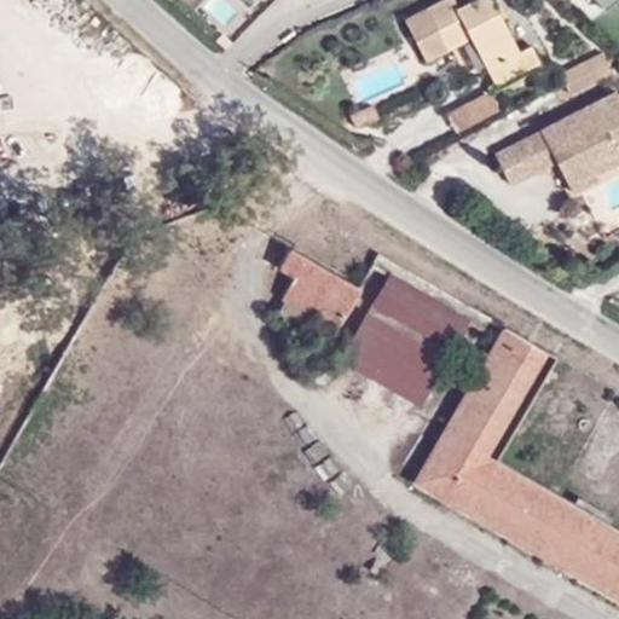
[(472,75),(485,68),(519,50),(492,0),(470,0),(458,7),(455,0),(439,0),(404,19),(426,59),(455,44),(472,75)]
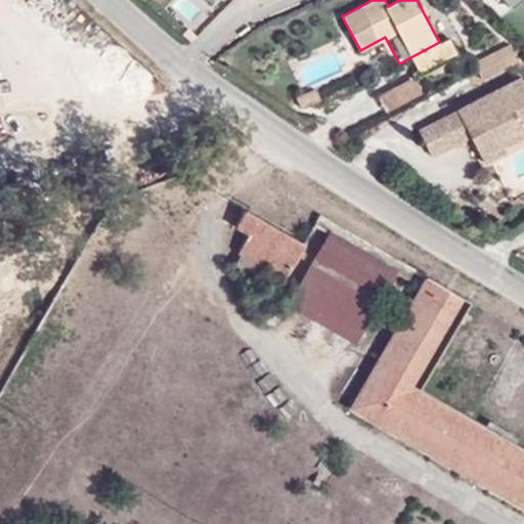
[(523,0),(500,0),(510,10),(521,0),(523,0)]
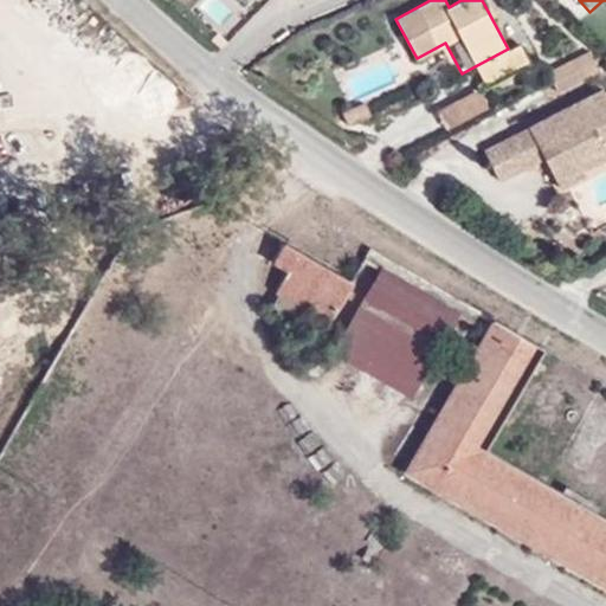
[(529,60),(520,43),(508,49),(475,66),(484,84),(529,60)]
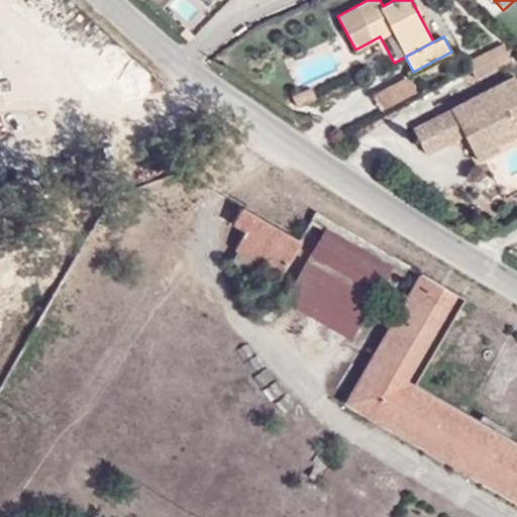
[(477,78),(512,59),(504,42),(468,61),(477,78)]
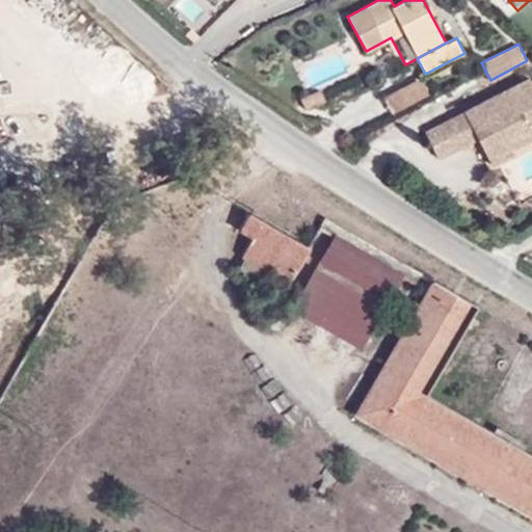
[(531,76),(531,74),(425,132),(440,159),(477,138),(491,164),(531,142),(531,76)]
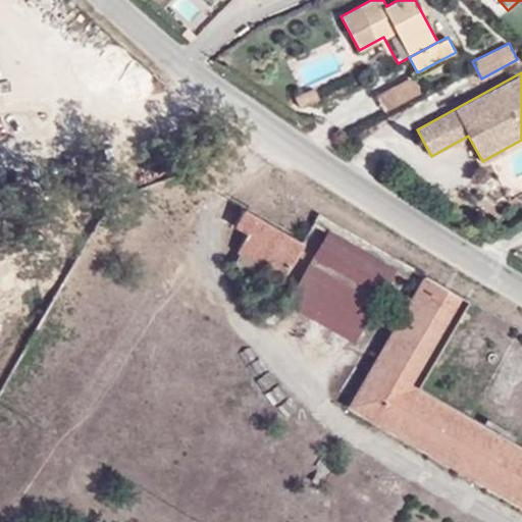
[(411,79),(379,98),(388,113),(420,94),(411,79)]
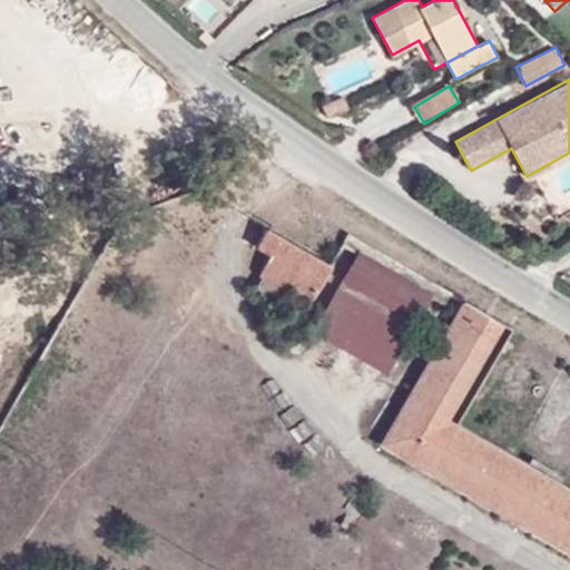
[(261,273),(311,302),(333,264),(268,226),(257,245),(271,253),(261,273)]
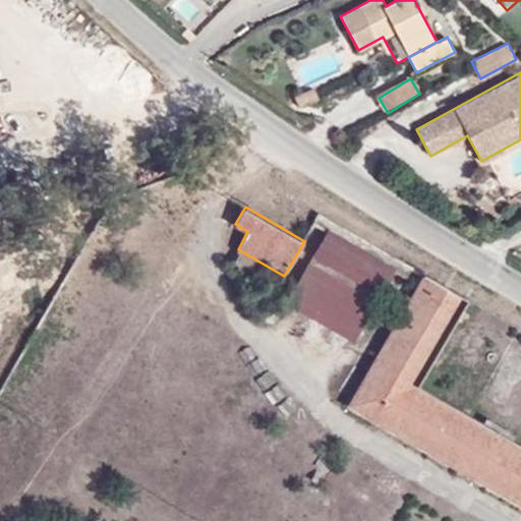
[(314,255),(380,293),(395,267),(330,229),(314,255)]
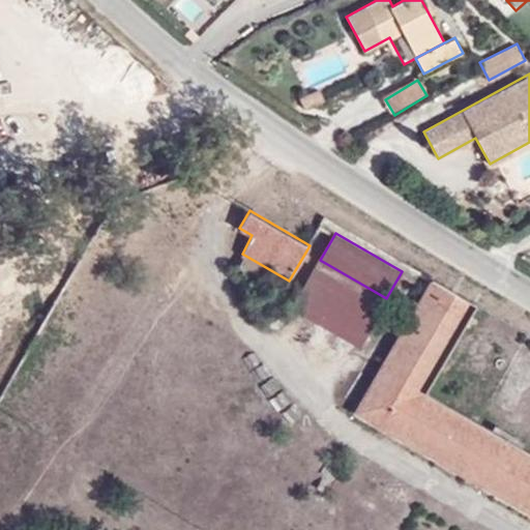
[(290,312),(356,351),(382,306),(315,268),(290,312)]
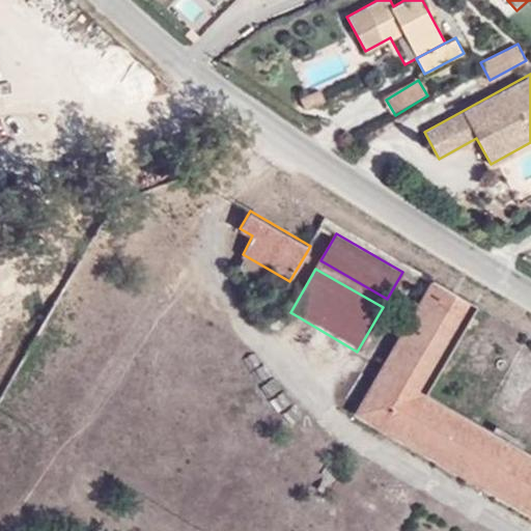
[(530,452),(426,393),(477,304),(435,279),(358,412),(530,509),(530,452)]
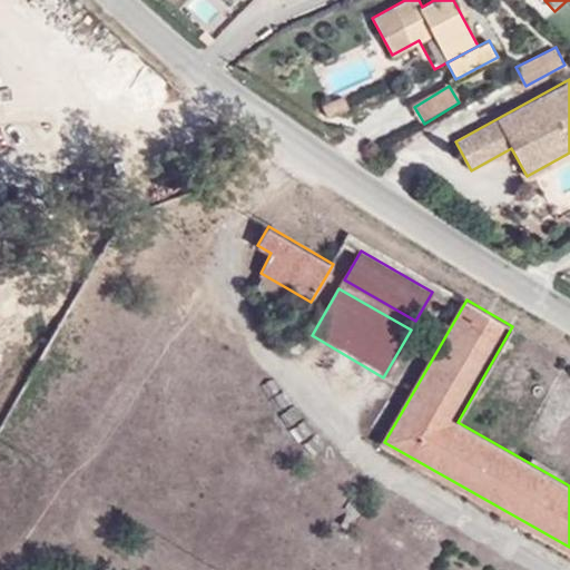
All buildings are outlined.
